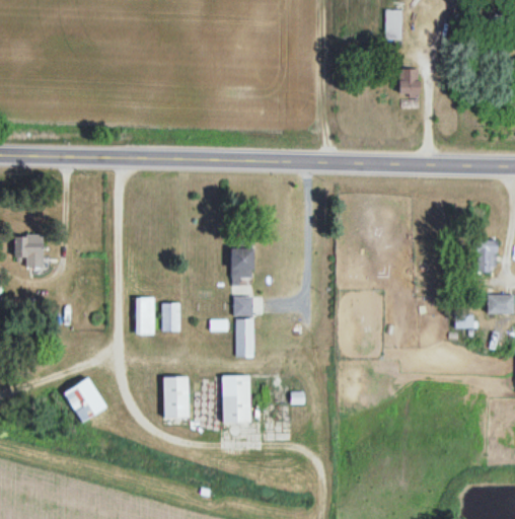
[(386,42),(402,42),(402,10),(386,10),(386,42)]
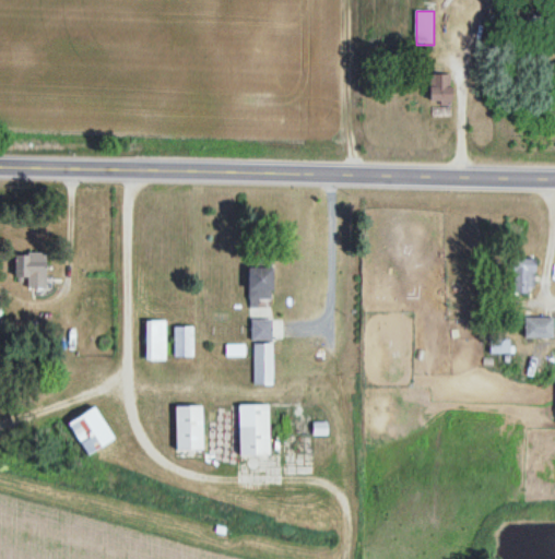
[(439,87),(430,87),(430,105),(452,105),(452,75),(439,75),(439,87)]
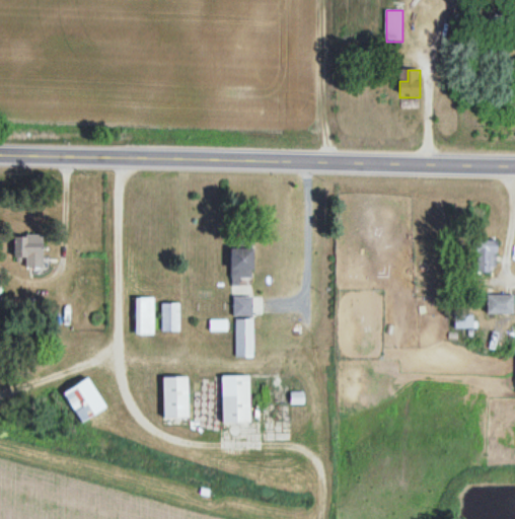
[(19,257),(27,257),(27,267),(45,267),(45,234),(19,234),(19,257)]
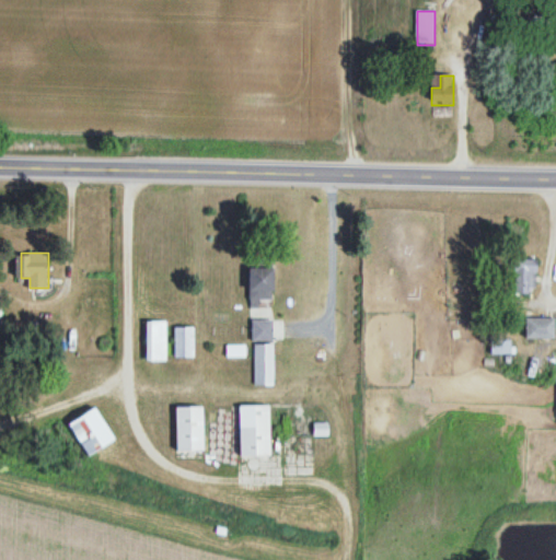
[(516,292),(536,292),(536,258),(516,258),(516,292)]
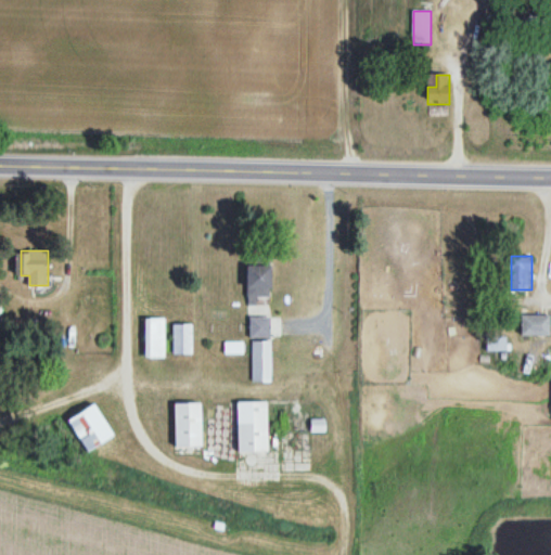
[(247,263),(247,305),(260,305),(260,298),(270,298),(270,263),(247,263)]
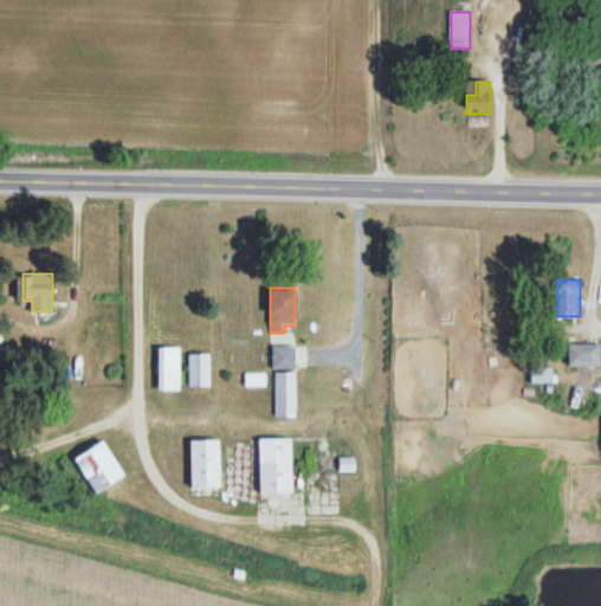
[(600,343),(569,343),(569,367),(600,367),(600,343)]
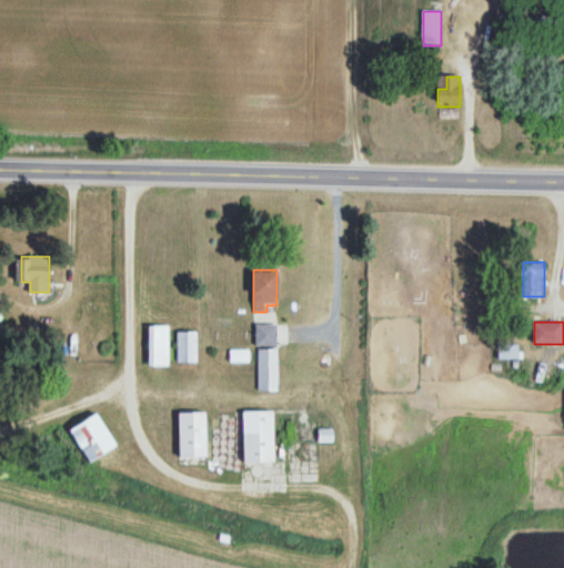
[(171,325),(151,325),(151,366),(171,366),(171,325)]
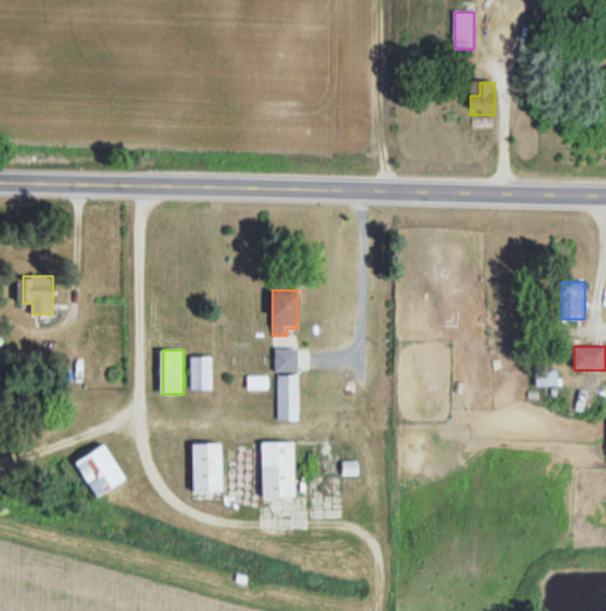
[(278,350),(278,371),(297,371),(297,350),(278,350)]
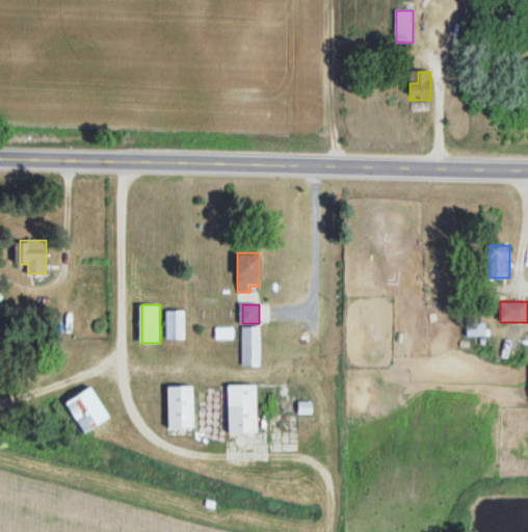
[(186,340),(186,310),(167,310),(167,340),(186,340)]
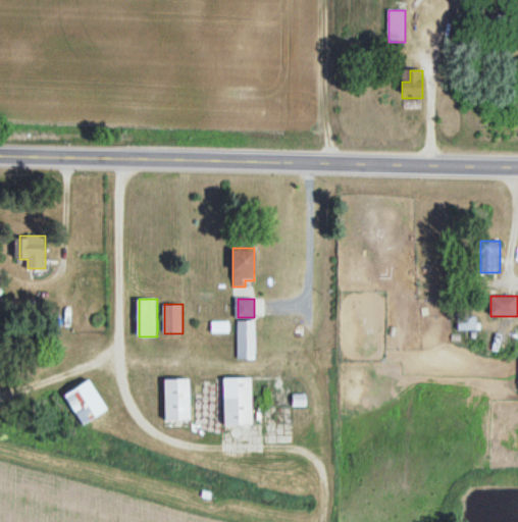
[(240,320),(240,359),(257,359),(257,320),(240,320)]
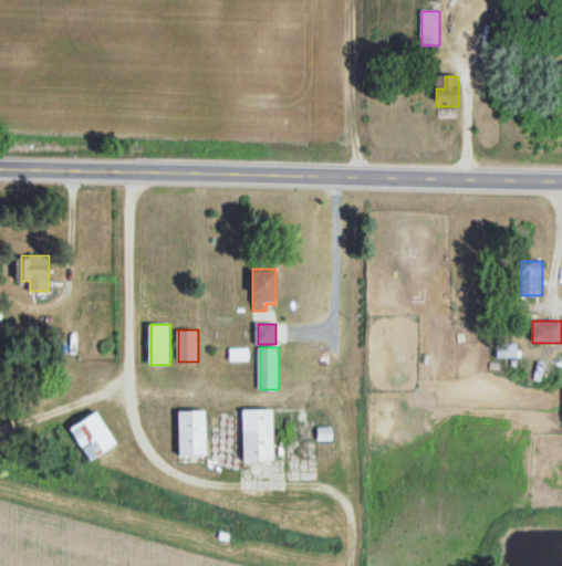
[(242,460),(273,460),(273,409),(242,409),(242,460)]
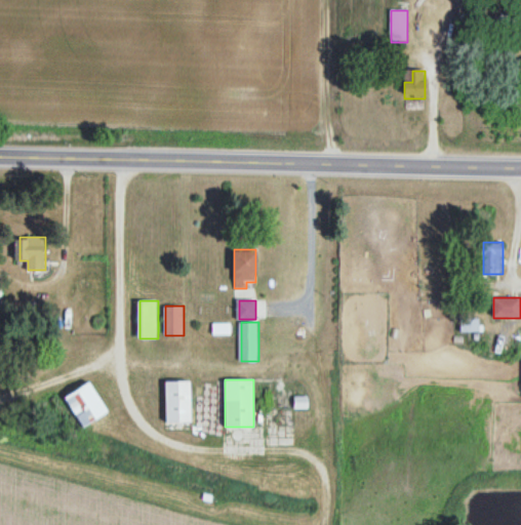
[(83,428),(108,411),(88,380),(64,397),(83,428)]
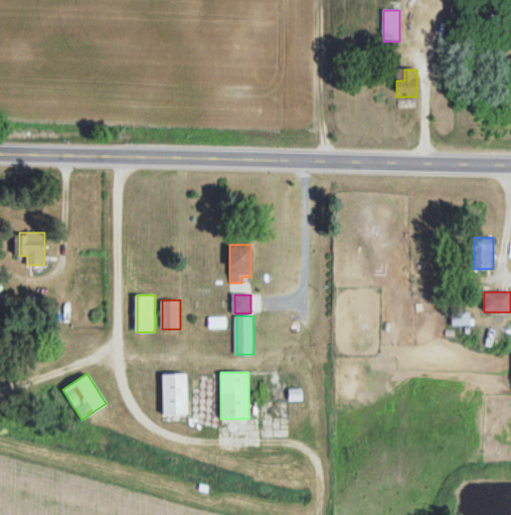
[(162,373),(162,415),(187,415),(187,373),(162,373)]
